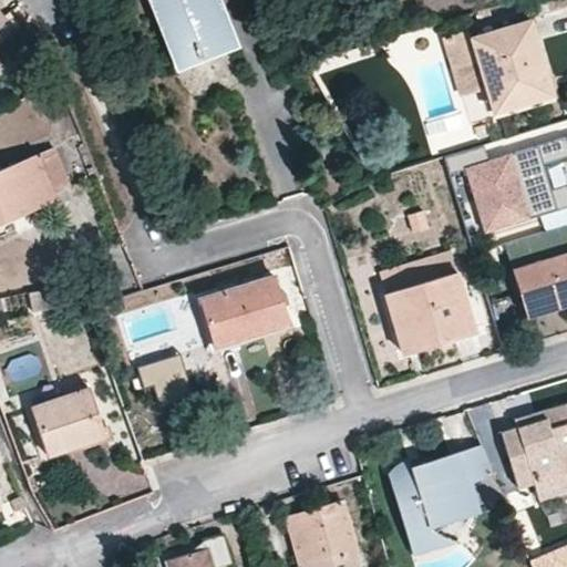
[(210,6),(216,3),(214,0),(153,0),(177,62),(202,53),(199,48),(223,38),(210,6)]
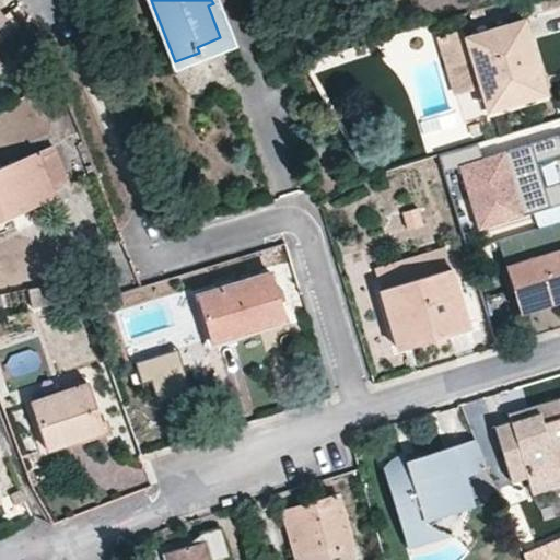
[(219,1),(213,3),(208,6),(220,37),(197,47),(199,53),(201,60),(236,46),(219,1)]
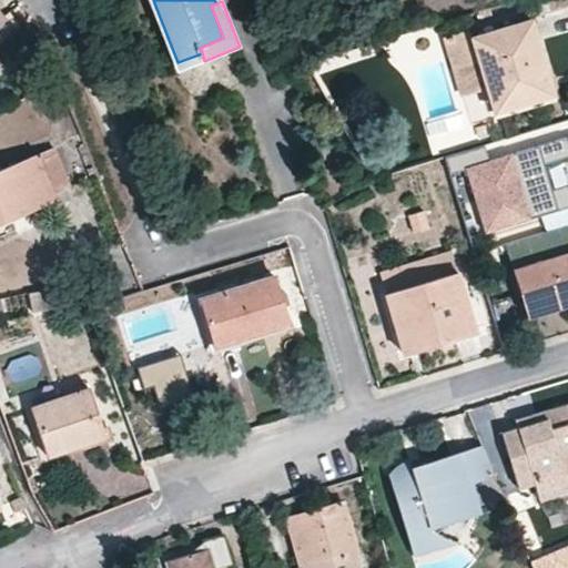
[(0,42),(13,31),(1,16),(0,16),(0,67),(0,66),(0,42)]
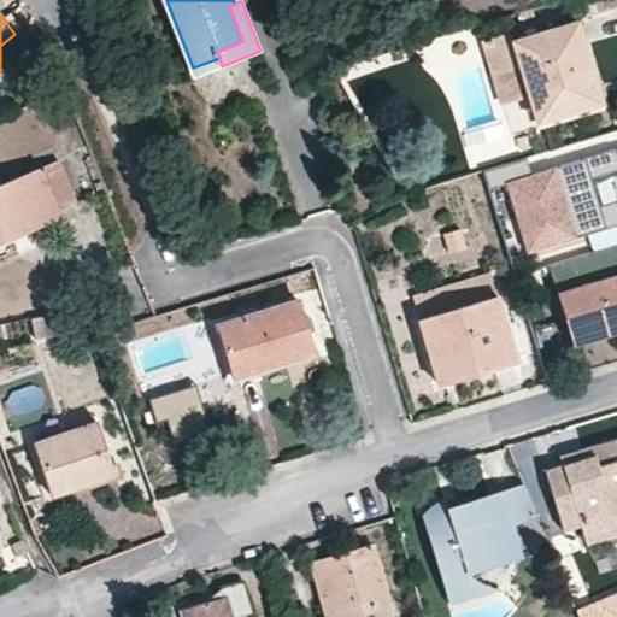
[(603,101),(580,21),(513,37),(538,122),(603,101)]
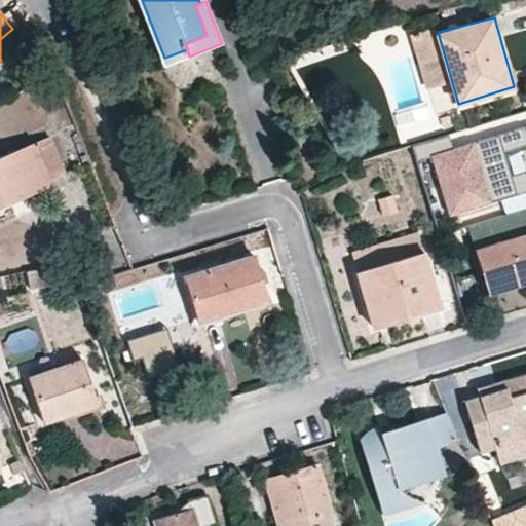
[(46,88),(60,83),(54,70),(41,77),(46,88)]
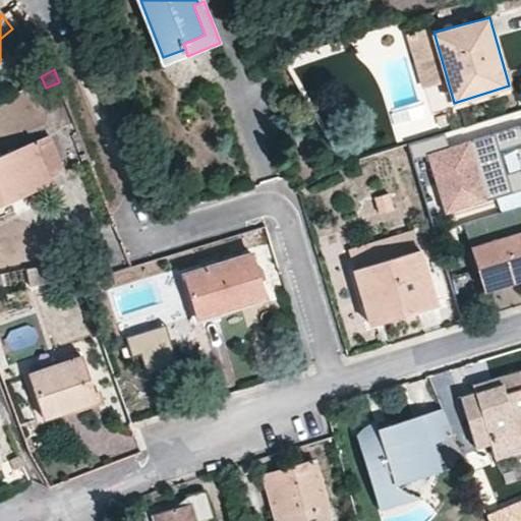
[(444,113),(436,115),(440,124),(447,123),(444,113)]
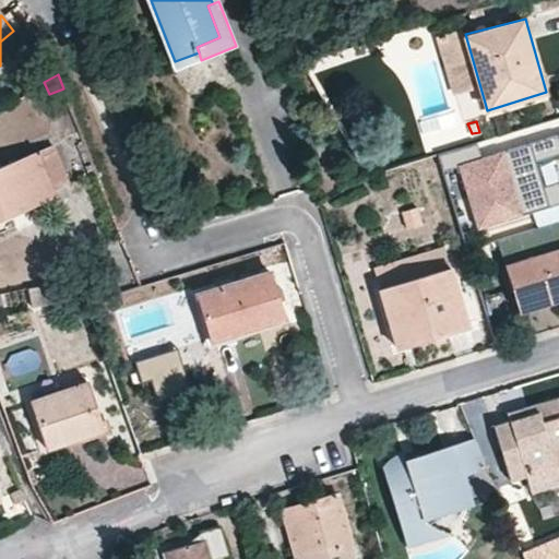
[(475,143),(437,155),(441,170),(456,166),(477,227),(558,203),(558,182),(558,181),(542,187),(534,163),(558,154),(558,146),(556,135),(480,159),(475,143)]
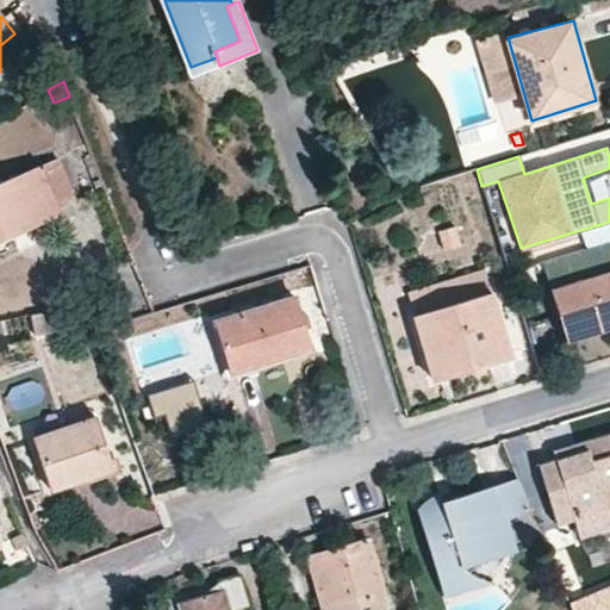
[(0,182),(0,236),(60,212),(57,206),(74,199),(56,160),(0,182)]
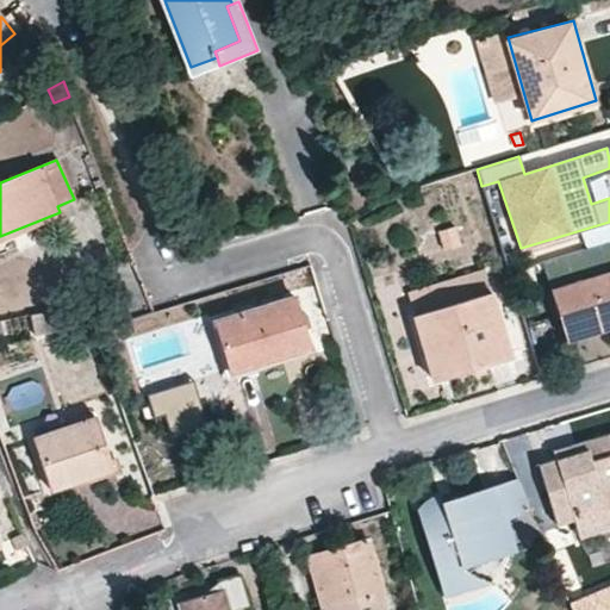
[(452,224),(436,230),(442,251),(460,247),(452,224)]
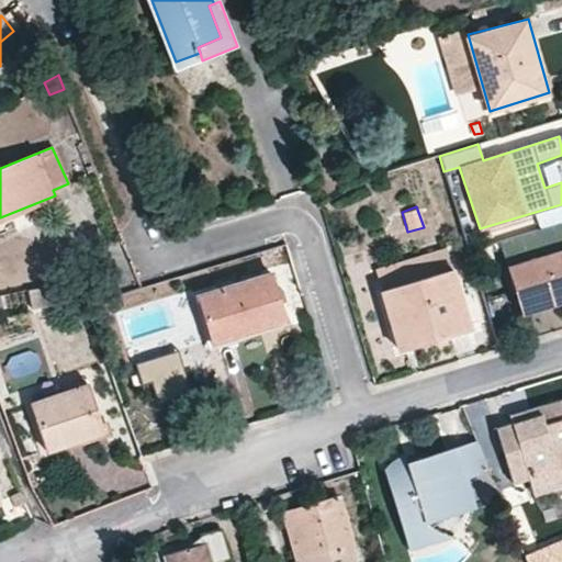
[(561,248),(510,266),(524,313),(561,300),(561,248)]
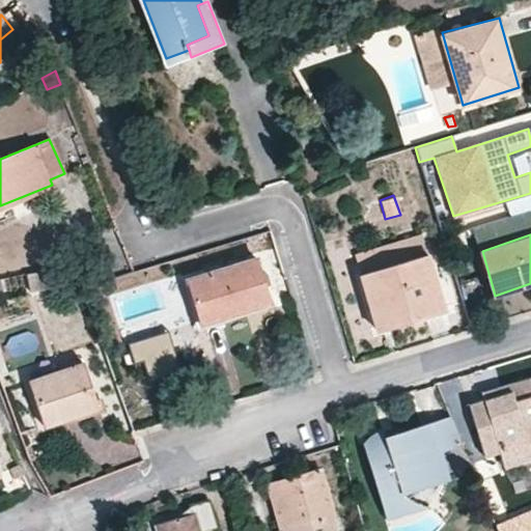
[(355,258),(360,276),(426,255),(420,238),(355,258)]
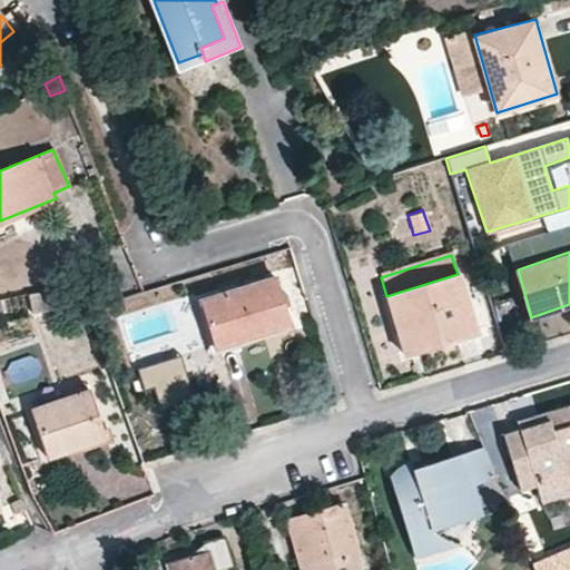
[(458,274),(386,296),(400,337),(422,331),(428,346),(475,332),(458,274)]
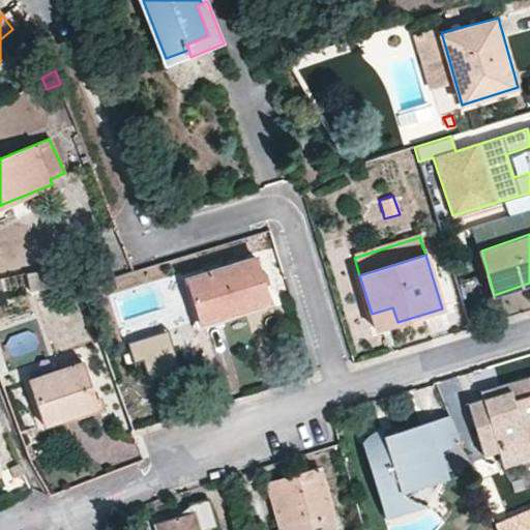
[(253,257),(183,280),(198,323),(267,300),(253,257)]
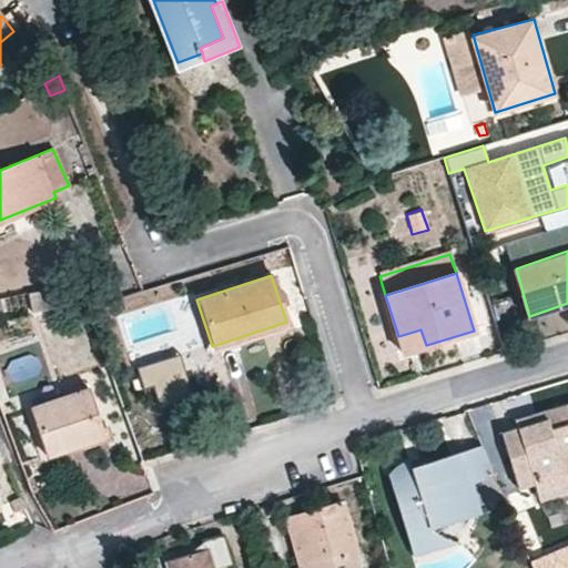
[(53,288),(29,294),(32,311),(57,305),(53,288)]
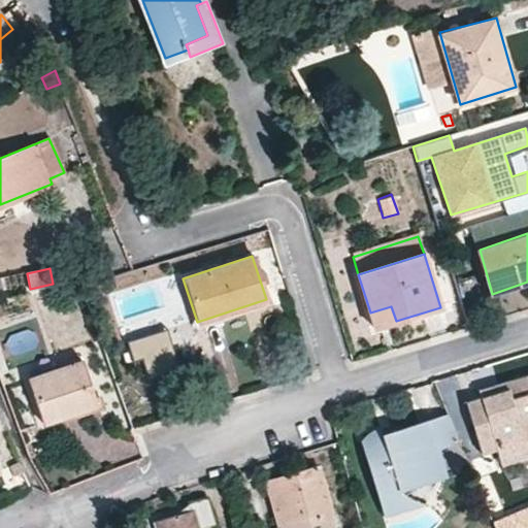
[(391,306),(370,312),(374,328),(396,321),(391,306)]
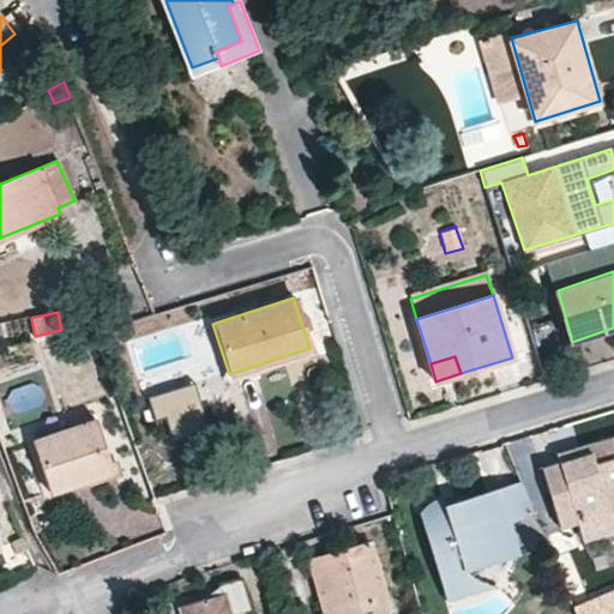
[(156,392),(163,415),(199,404),(193,381),(156,392)]
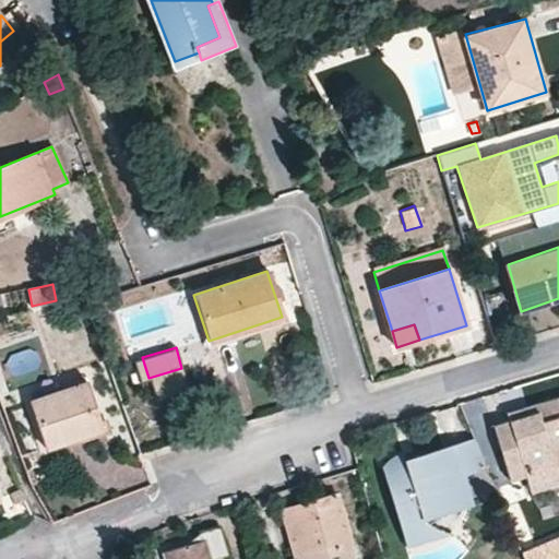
[(149,378),(155,401),(189,391),(181,368),(149,378)]
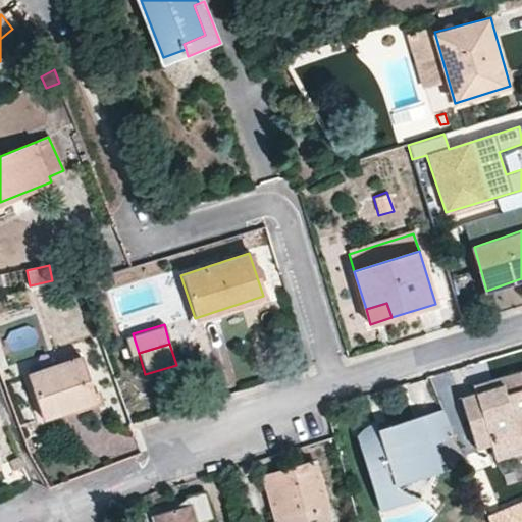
[(69,361),(28,374),(42,417),(96,400),(82,357),(80,357),(76,350),(66,353),(69,361)]
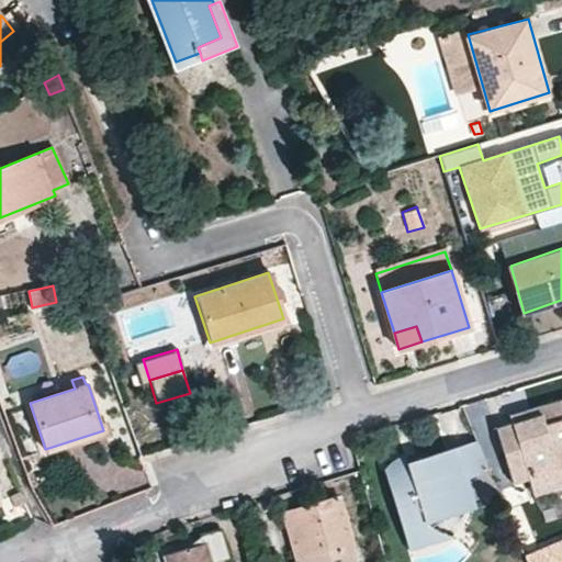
[(541,413),(512,422),(495,426),(513,484),(527,480),(532,496),(554,490),(550,473),(559,470),(552,448),(561,445),(561,397),(539,405),(541,413)]
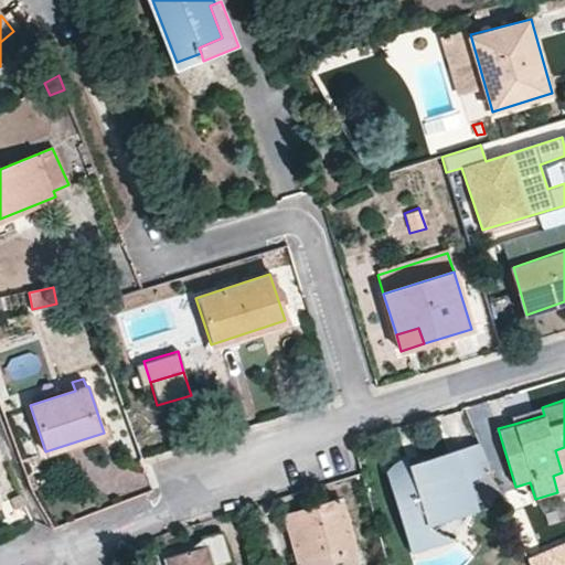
[(512,416),(514,424),(544,415),(542,407),(512,416)]
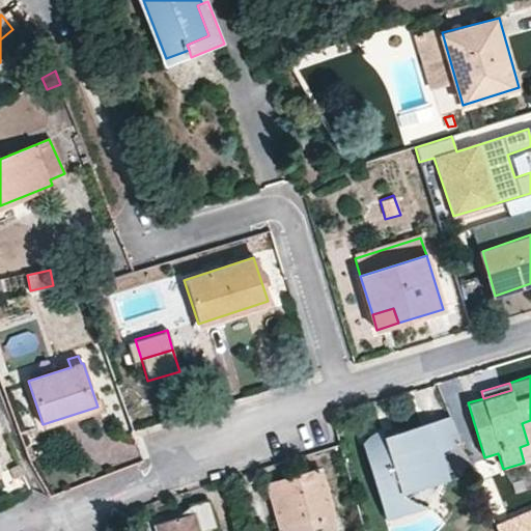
[(471,466),(451,416),(393,435),(395,441),(366,450),(382,501),(388,502),(394,502),(406,498),(412,495),(418,487),(446,477),(445,474),(471,466)]
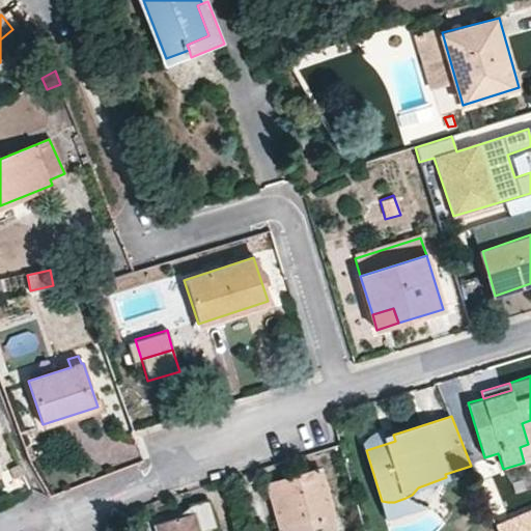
[(530,420),(522,423),(528,444),(530,443),(530,420)]
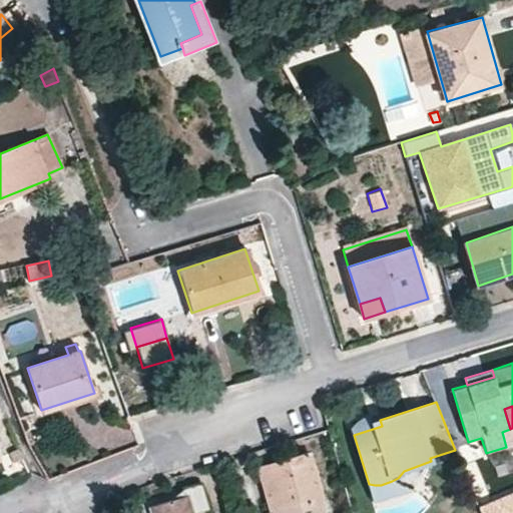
[(382,426),(380,420),(352,429),(354,435),(382,426)]
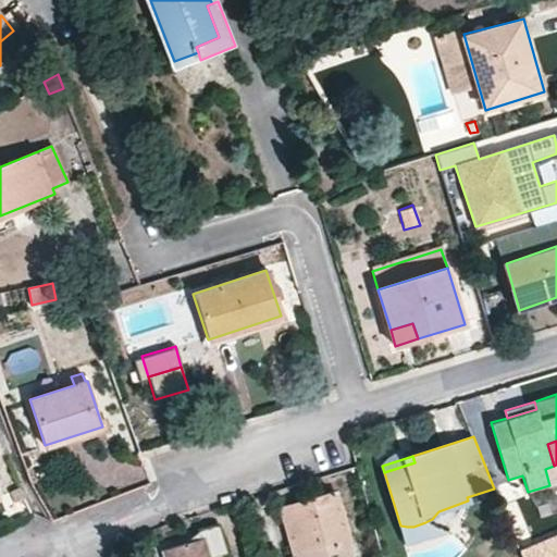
[(545,469),(549,485),(556,482),(556,478),(554,466),(545,469)]
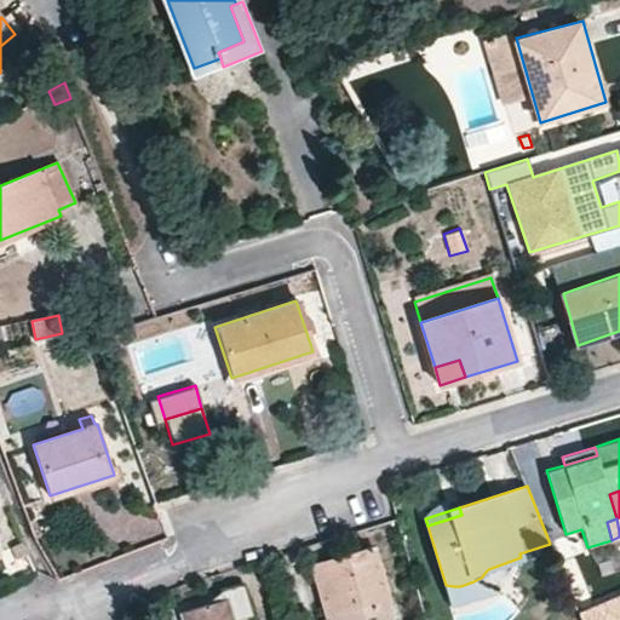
[(329,616),(331,619),(394,619),(389,601),(391,600),(375,545),(345,555),(348,563),(315,573),(327,618),(329,616)]
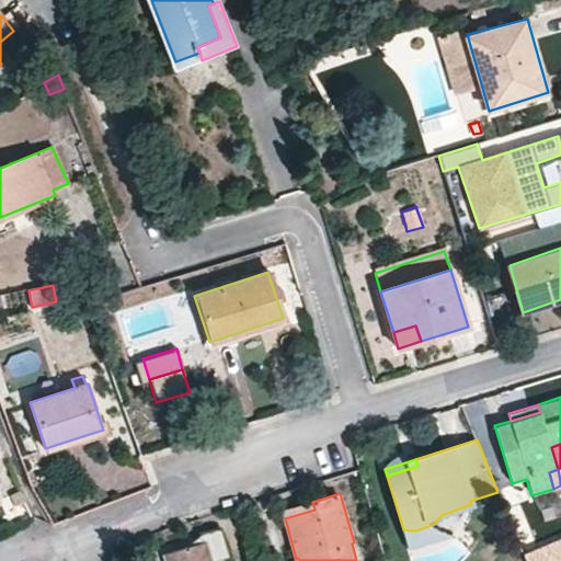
[(315,510),(312,502),(283,510),(285,518),(315,510)]
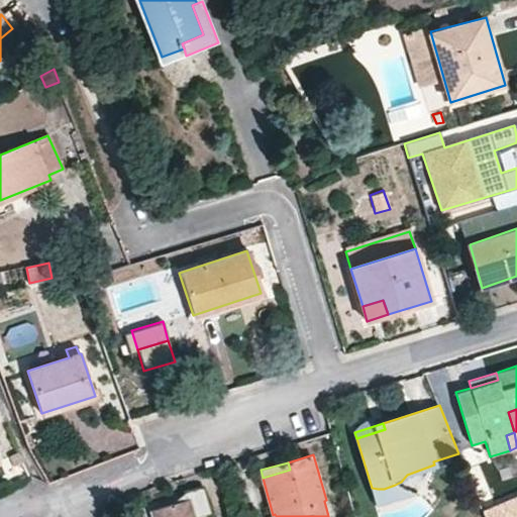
[(413,501),(407,475),(401,482),(395,485),(384,489),(378,489),(372,488),(378,510),(393,510),(400,507),(413,501)]
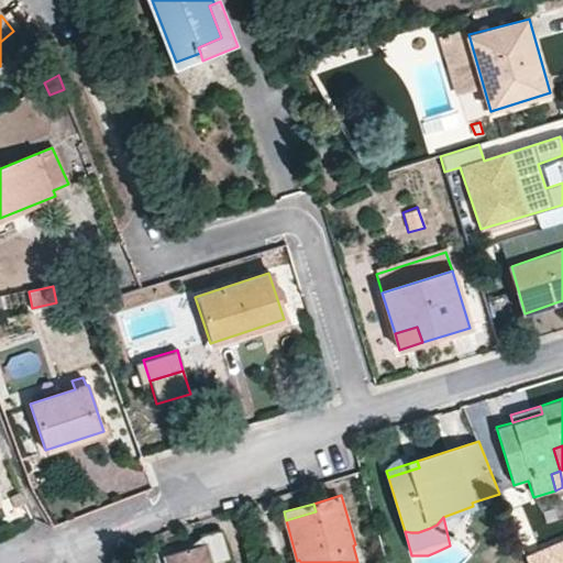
[(202,549),(164,562),(214,562),(233,558),(219,525),(200,532),(202,549)]
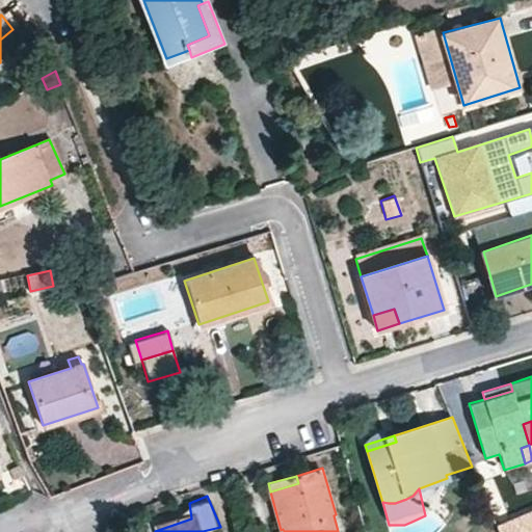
[(531,531),(531,509),(496,524),(499,531),(531,531)]
